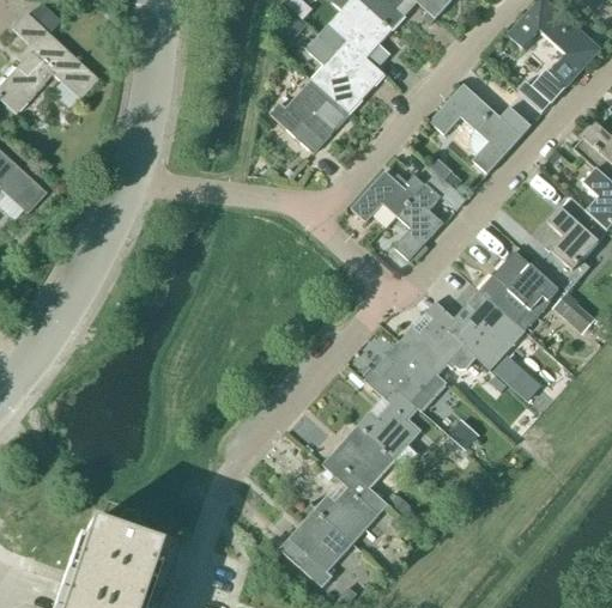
[(380,44),(393,29),(361,0),(349,0),(328,24),(320,35),(352,65),(363,53),(368,58),(380,44)]
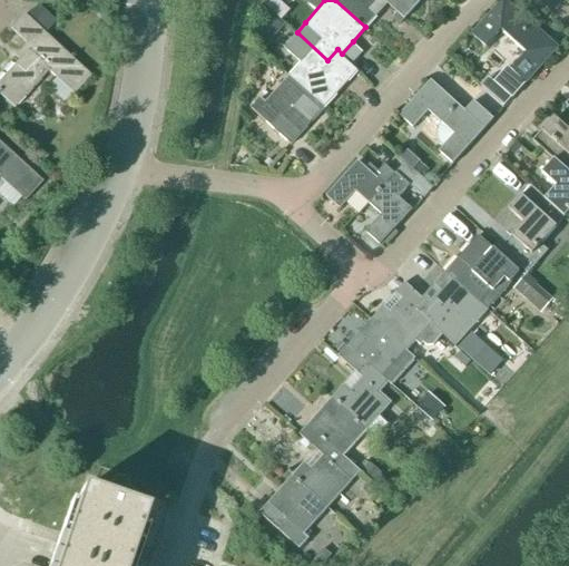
[(335,0),(365,27),(378,13),(371,7),(376,0),(335,0)]
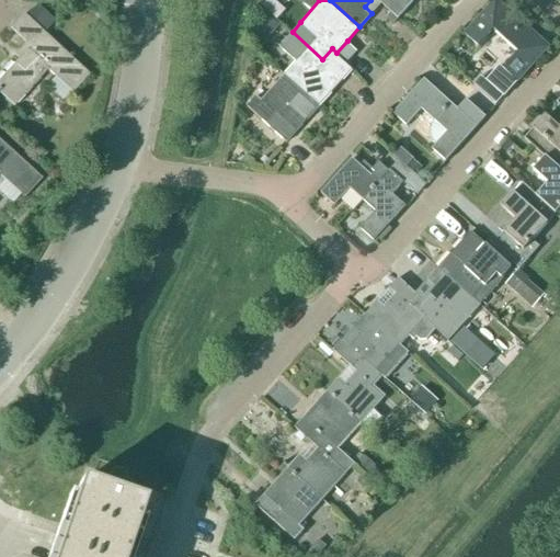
[(399,16),(413,0),(380,0),(399,16)]
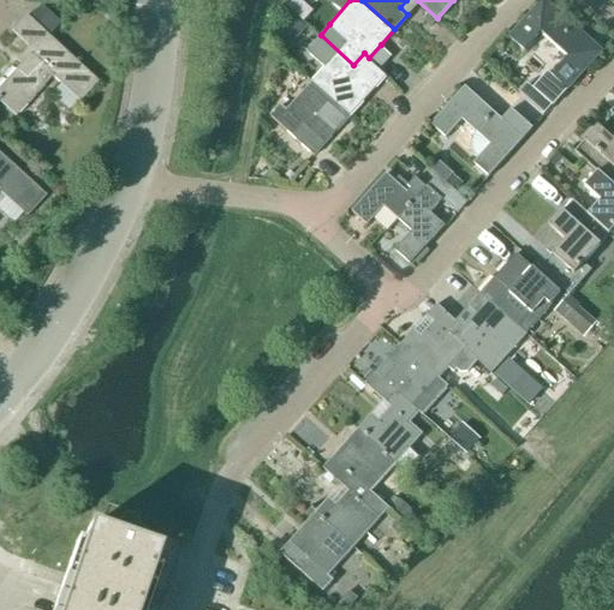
[(555,42),(573,22),(548,0),(541,0),(510,34),(525,48),(542,30),(555,42)]
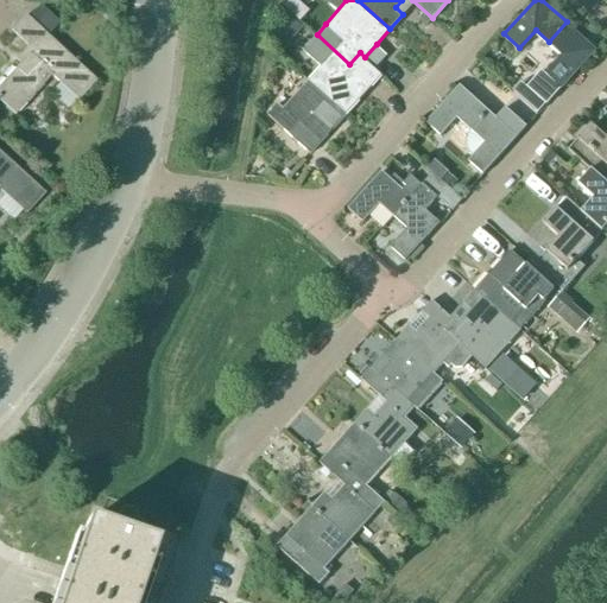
[(97,78),(26,13),(12,29),(32,48),(0,82),(0,97),(16,113),(52,73),(78,97),(97,78)]
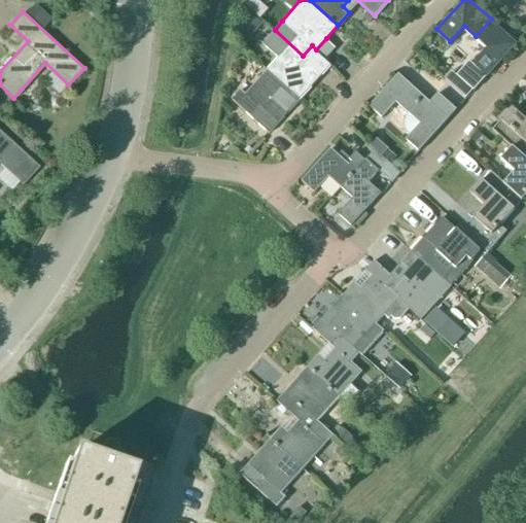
[(252,11),(239,27),(249,36),(264,22),(252,11)]
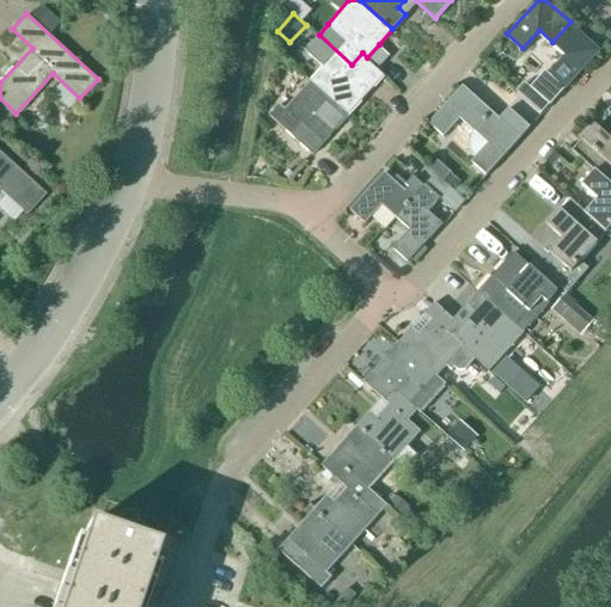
[(570,22),(553,42),(567,55),(550,73),(545,69),(531,85),(531,86),(525,93),(543,110),(599,48),(570,22)]
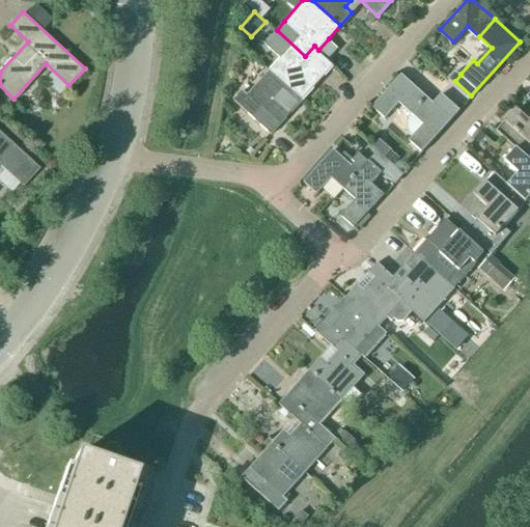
[(334,63),(318,50),(314,46),(305,56),(277,30),(265,43),(280,57),(270,68),(303,98),(334,63)]
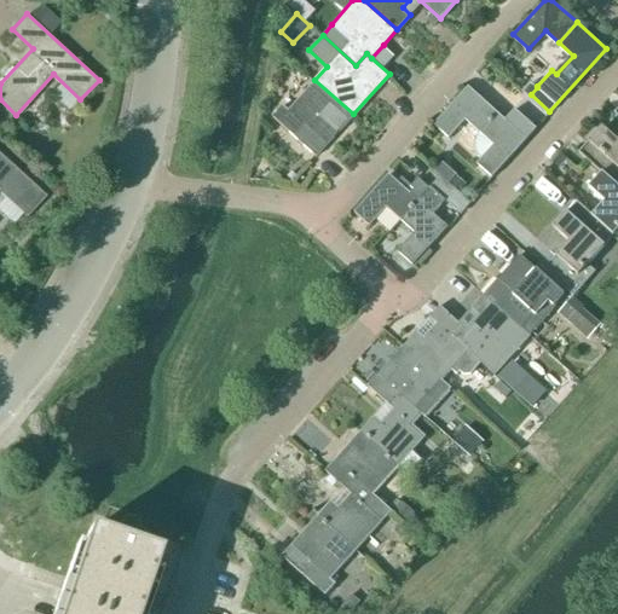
[(317,154),(353,114),(315,80),(289,108),(284,103),(273,115),(317,154)]
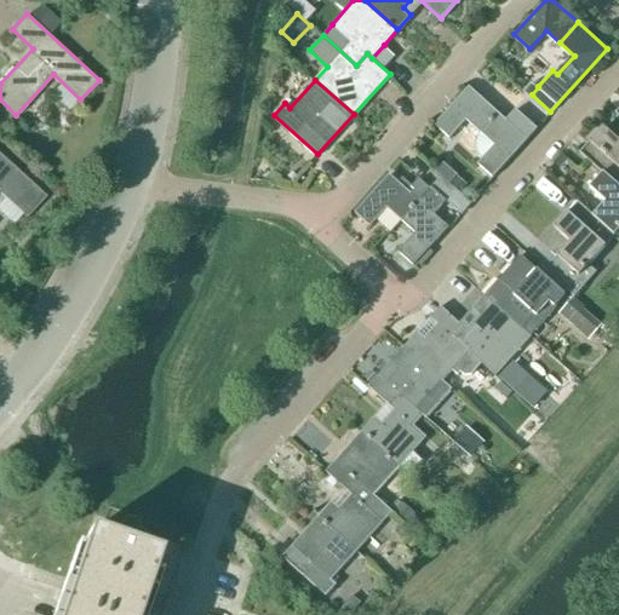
[(481,130),(498,110),(470,84),(435,122),(451,136),(468,118),(481,130)]
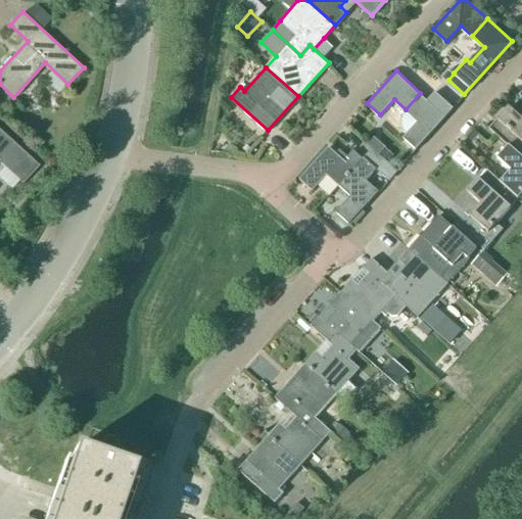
[(420,93),(406,109),(418,121),(404,136),(416,148),(454,106),(435,90),(427,99),(420,93)]
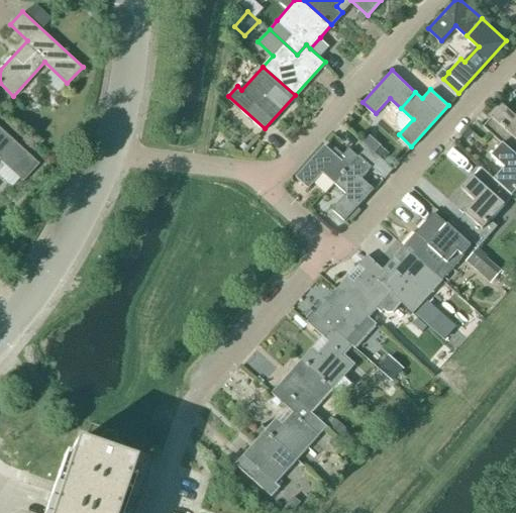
[(515,114),(503,103),(484,125),(503,142),(512,133),(515,136),(515,114)]
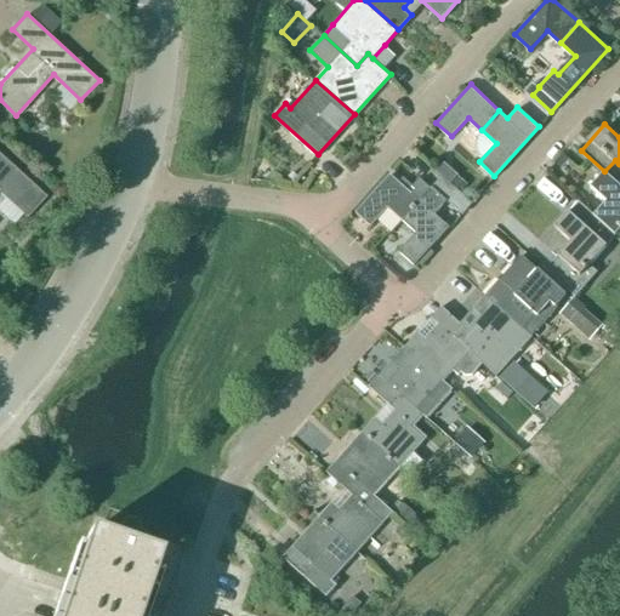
[(46,195),(0,152),(0,190),(27,216),(46,195)]
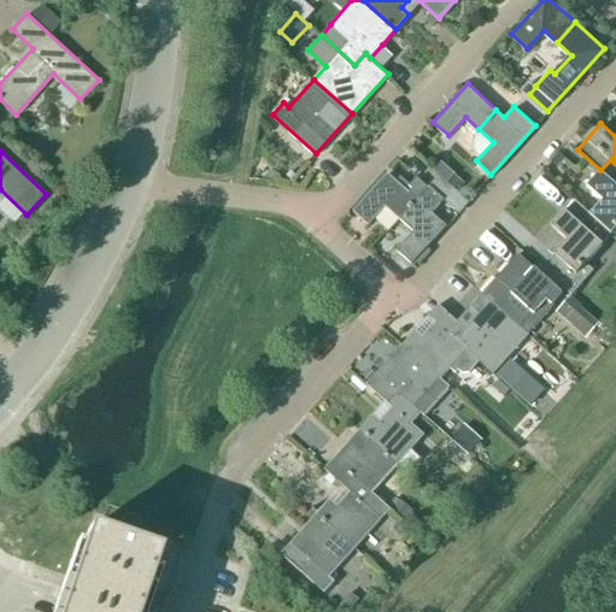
[(615,163),(611,159),(600,170),(587,184),(603,199),(591,212),(598,219),(609,230),(615,235),(615,163)]
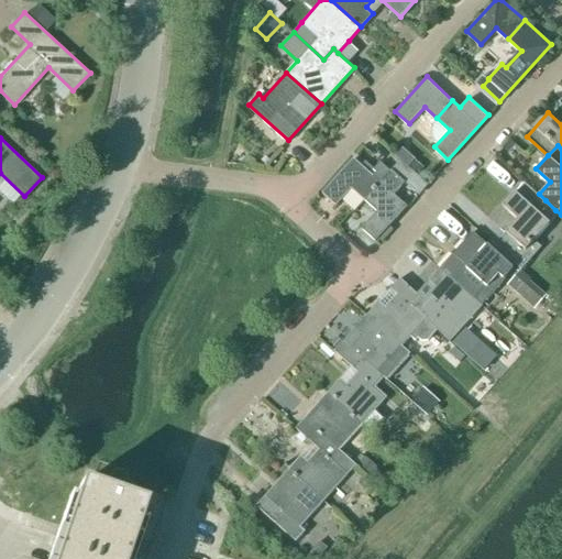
[(381,181),(374,174),(354,156),(322,192),(337,204),(352,186),(364,198),(381,181)]
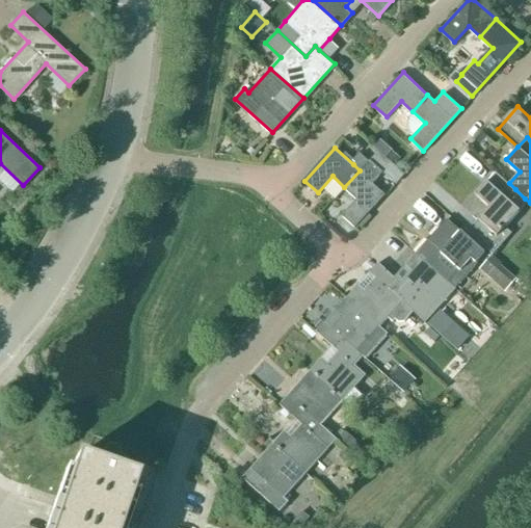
[(360,170),(344,187),(356,198),(342,214),(355,226),(385,192),(372,182),(382,170),(395,181),(404,172),(379,149),(371,158),(369,160),(360,170)]
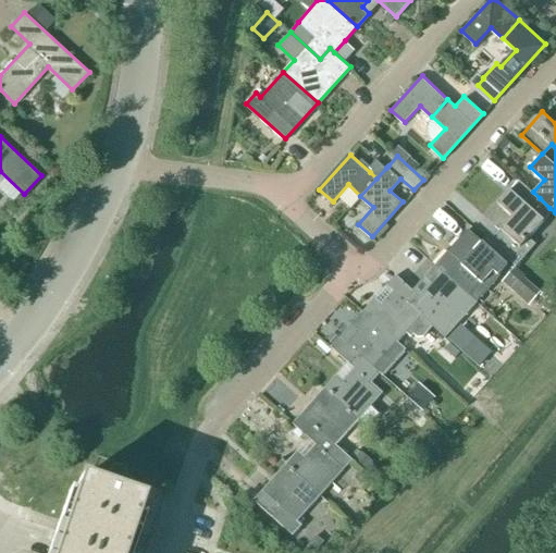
[(377,179),(386,168),(377,159),(370,167),(372,169),(370,172),(377,179)]
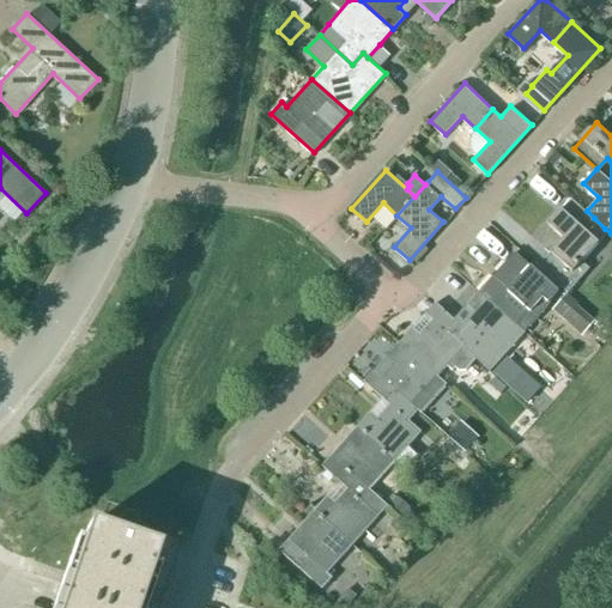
[(587,211),(571,196),(547,222),(564,236),(551,250),(573,271),(599,241),(597,238),(605,229),(594,218),(587,211)]
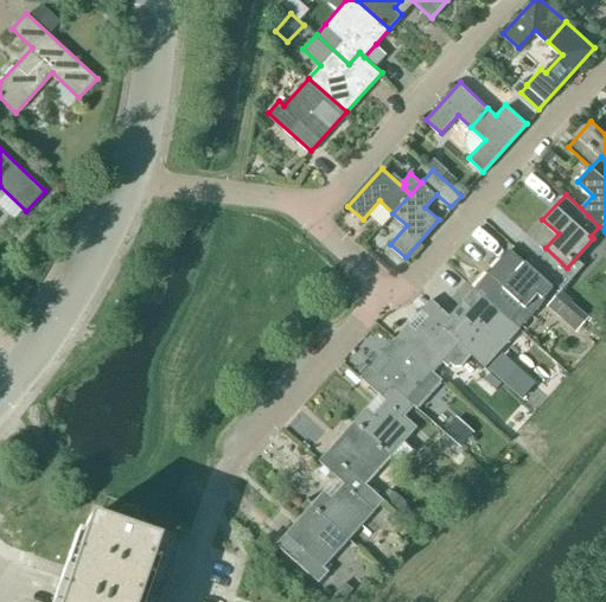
[(476,286),(512,320),(520,326),(546,298),(544,296),(553,286),(510,248),(476,286)]
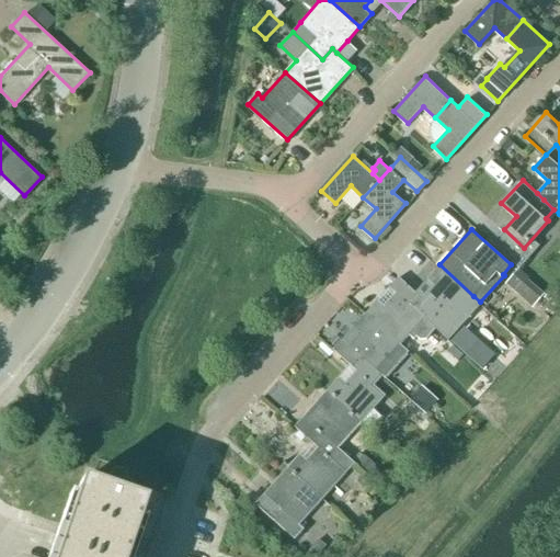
[(450,322),(473,296),(440,264),(427,279),(434,284),(423,297),(418,292),(409,303),(436,327),(442,332),(450,322)]
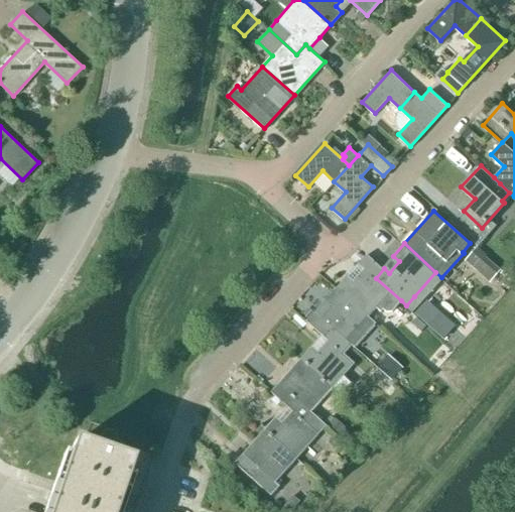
[(490,281),(502,266),(477,244),(465,259),(490,281)]
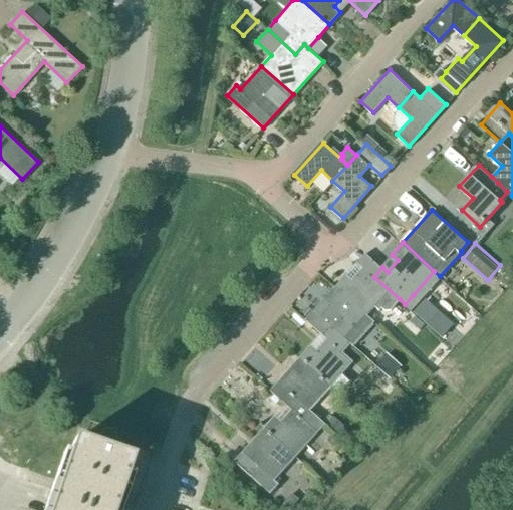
[(374,277),(382,267),(365,252),(356,262),(363,267),(353,278),(346,273),(335,285),(367,313),(375,304),(379,309),(382,306),(386,309),(392,308),(400,299),(374,277)]
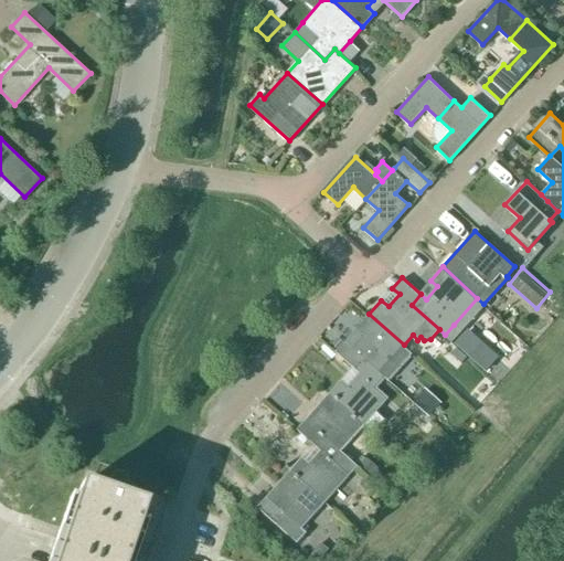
[(393,357),(404,345),(369,314),(357,327),(364,334),(353,346),(346,339),(336,350),(355,367),(364,358),(385,377),(389,373),(393,377),(403,366),(393,357)]
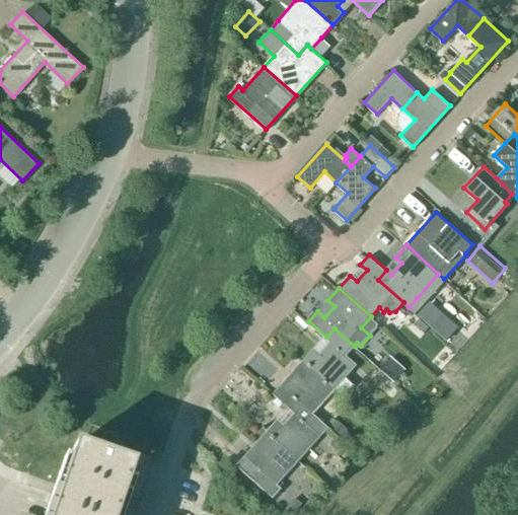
[(347,354),(354,346),(335,328),(326,337),(330,342),(320,353),(314,347),(303,359),(335,388),(357,364),(347,354)]
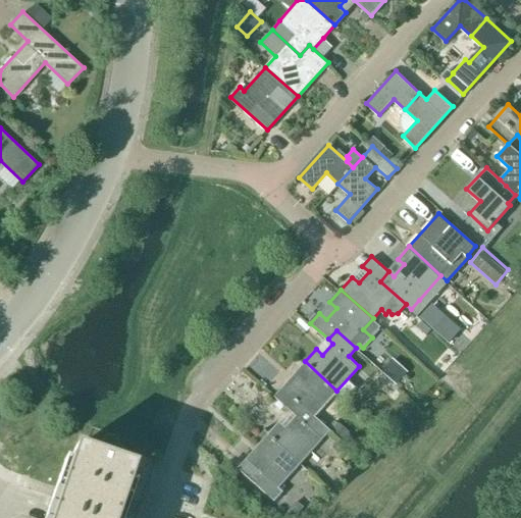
[(315,415),(336,391),(305,361),(294,374),(300,379),(290,391),(283,385),(274,395),(291,410),(300,401),(315,415)]
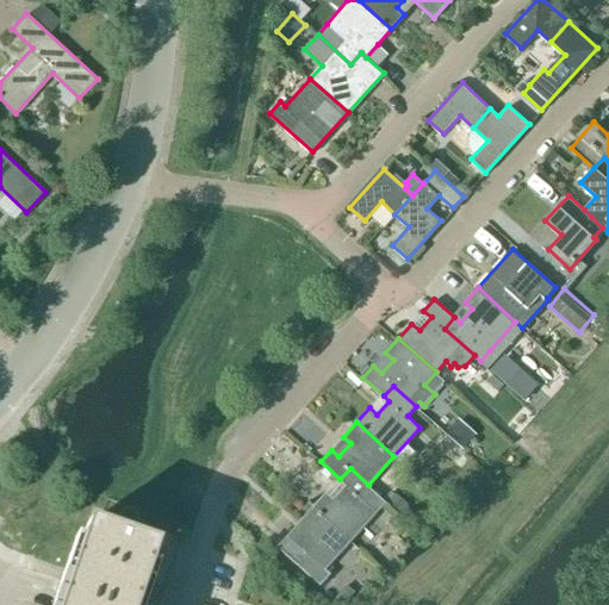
[(368,485),(350,468),(340,479),(347,485),(335,498),(327,491),(314,506),(352,540),(386,501),(368,485)]
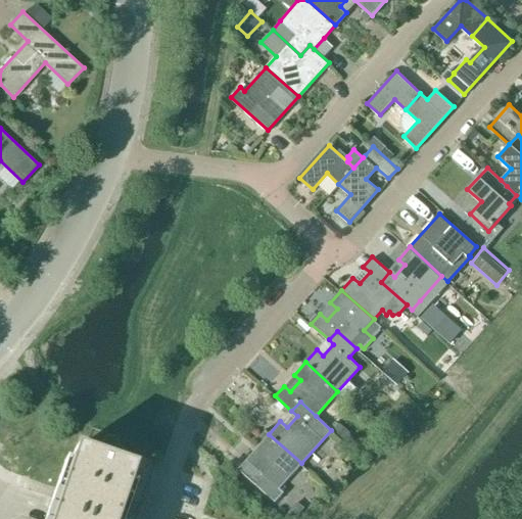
[(280,487),(301,463),(269,434),(239,468),(276,501),(284,491),(280,487)]
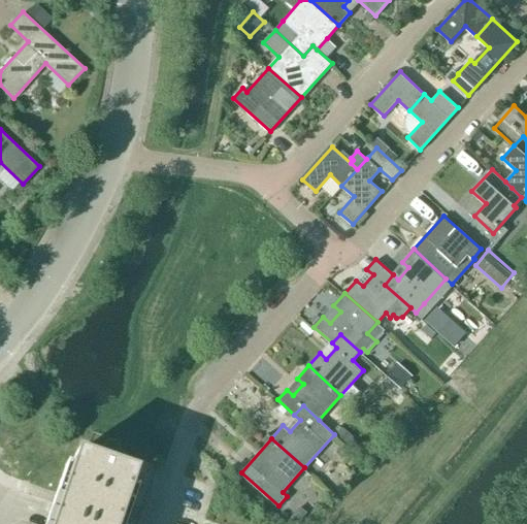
[(117,523),(121,512),(135,471),(76,451),(51,523),(117,523)]
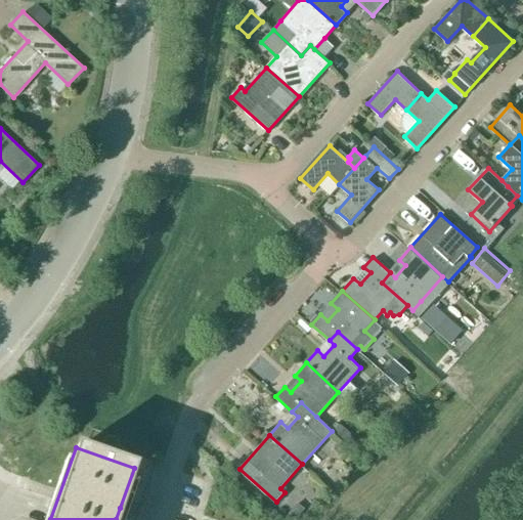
[(297,518),(305,508),(298,502),(290,513),(297,518)]
